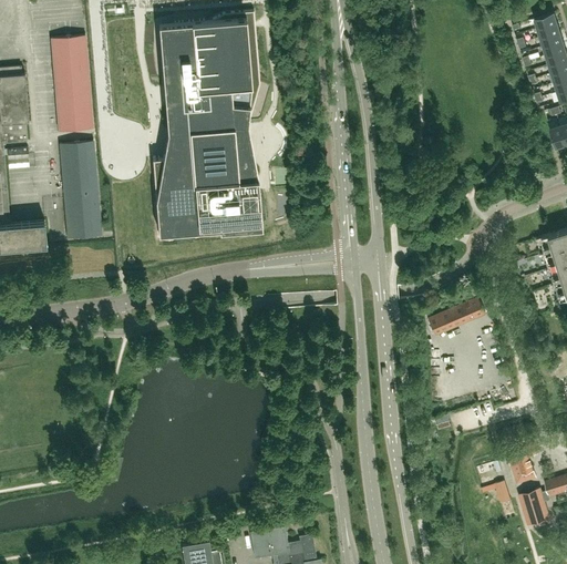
[(163,157),(153,159),(158,235),(158,238),(178,237),(209,231),(219,229),(260,226),(256,176),(248,125),(259,84),(254,11),(224,14),(213,20),(158,24),(167,132),(163,157)]
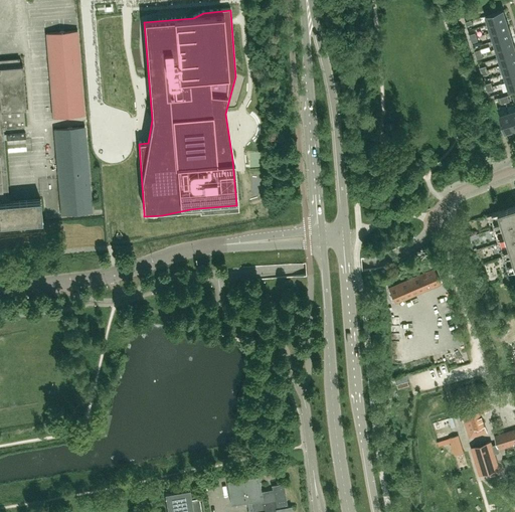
[(488,26),(506,21),(503,12),(485,18),(488,26)]
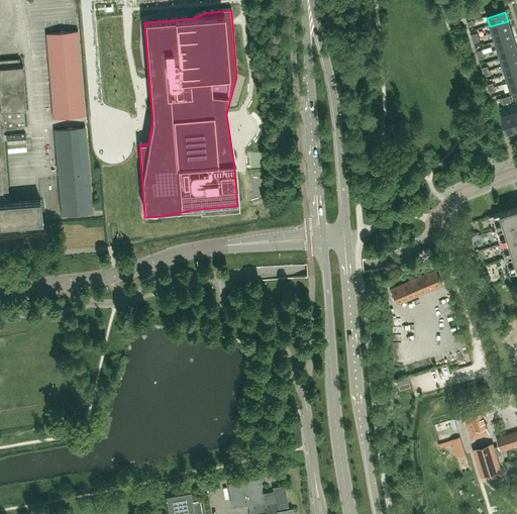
[(508,21),(490,26),(493,34),(510,29),(508,21)]
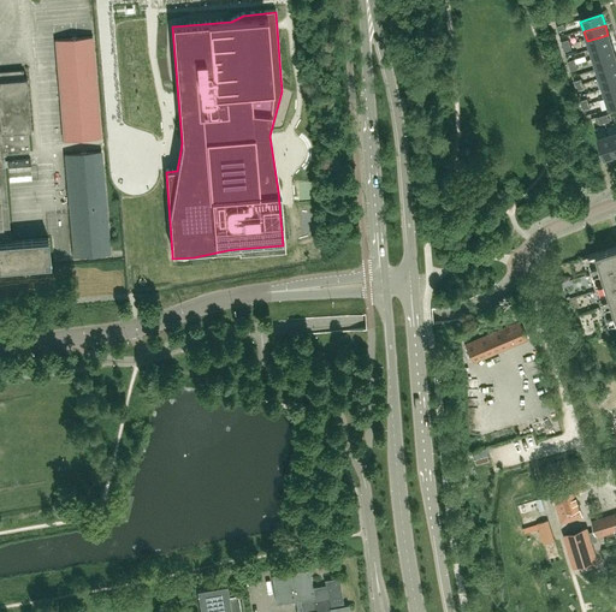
[(608,35),(587,41),(590,52),(611,45),(608,35)]
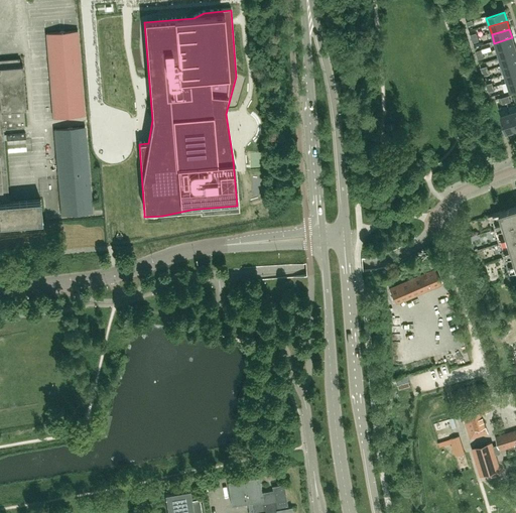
[(46,35),(52,120),(85,118),(78,33),(46,35)]
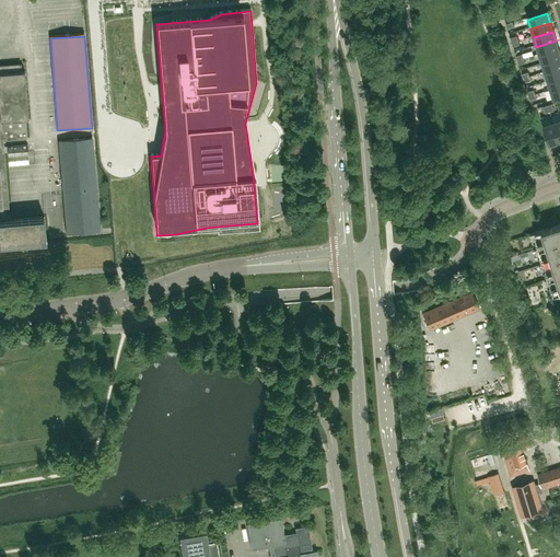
[(539,56),(559,49),(556,41),(536,47),(539,56)]
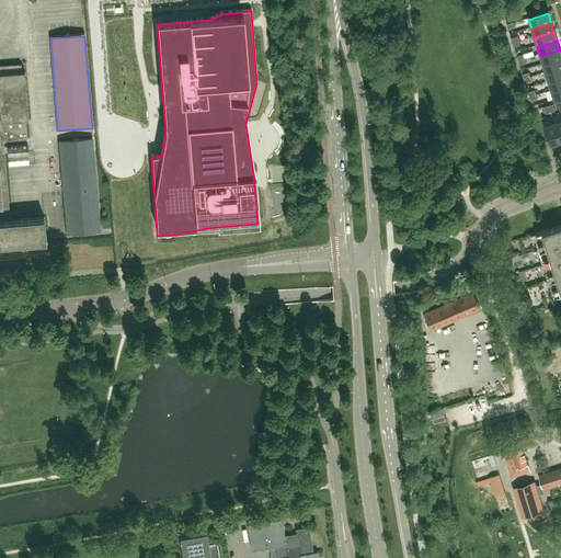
[(560,55),(560,49),(540,56),(544,65),(560,59),(560,55)]
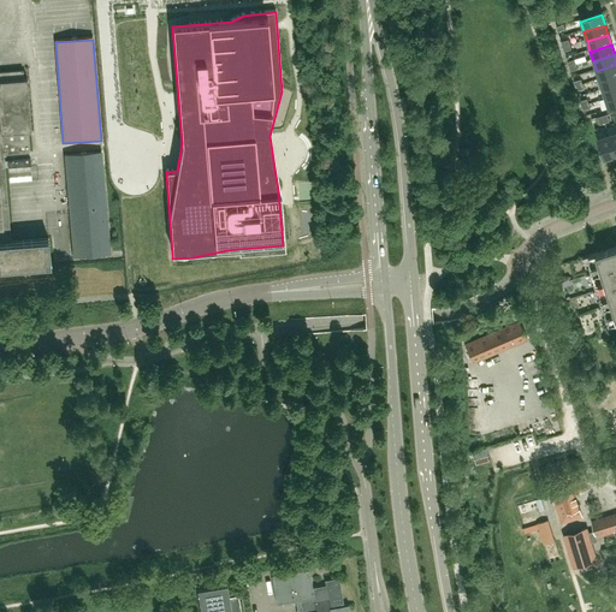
[(615,65),(597,71),(599,82),(615,76),(615,65)]
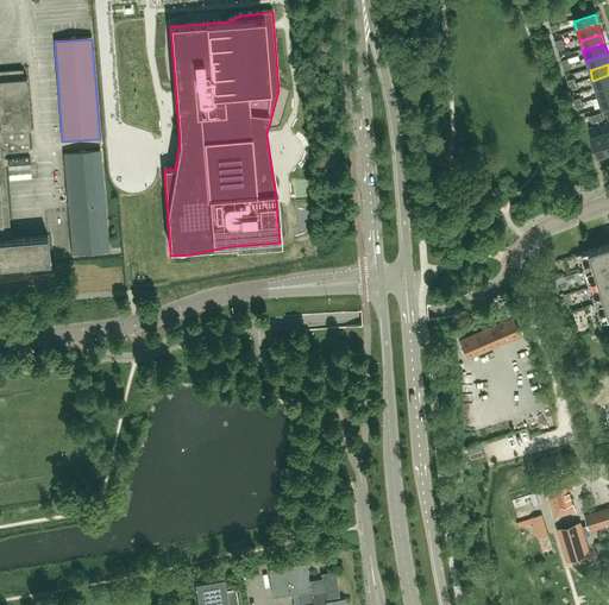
[(0,269),(50,265),(48,239),(11,243),(5,155),(30,152),(27,132),(31,132),(26,80),(24,80),(23,71),(0,73),(0,269)]
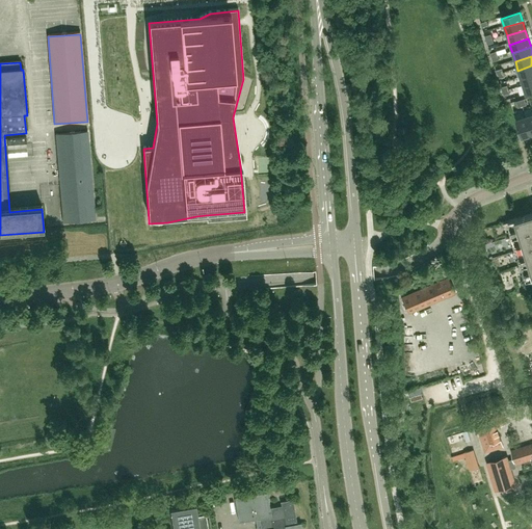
[(531,65),(517,71),(521,79),(531,75),(531,65)]
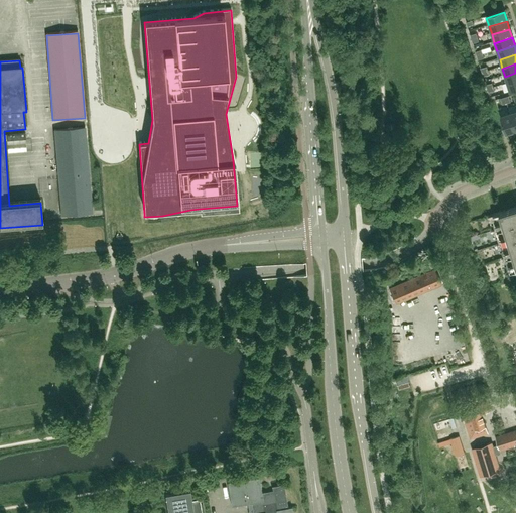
[(515,82),(515,73),(505,77),(507,85),(515,82)]
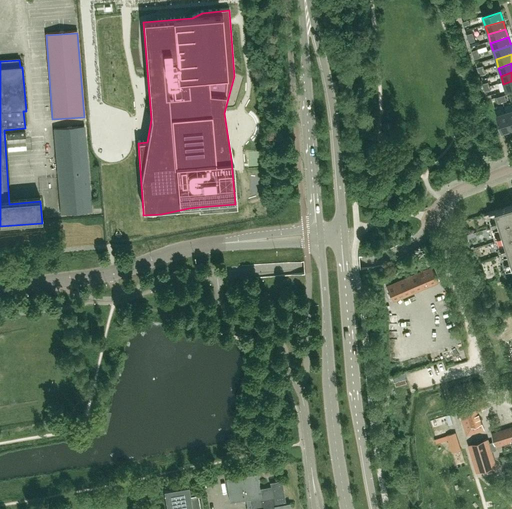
[(511,90),(511,81),(503,84),(506,92),(511,90)]
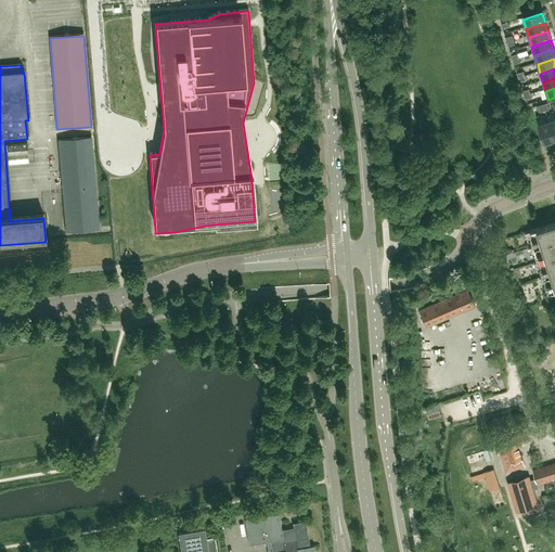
[(544,145),(554,143),(547,124),(538,127),(544,145)]
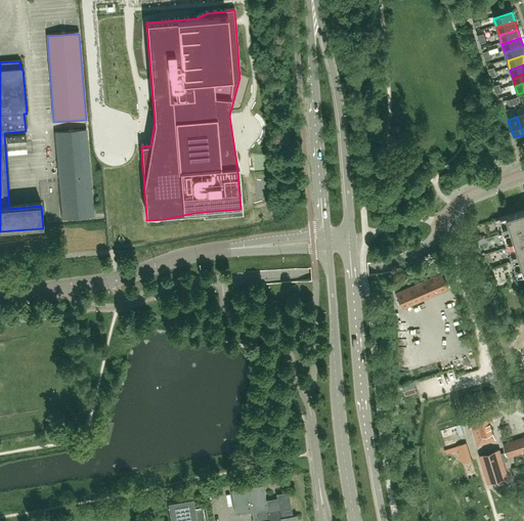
[(93,218),(86,132),(55,134),(62,220),(93,218)]
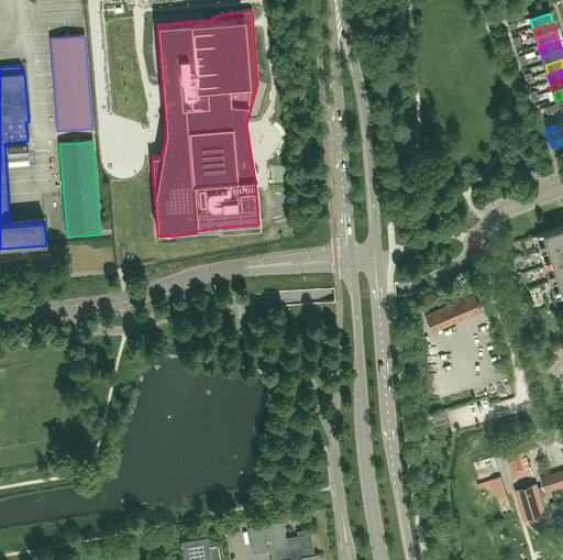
[(562,296),(562,228),(534,238),(554,299),(562,296)]
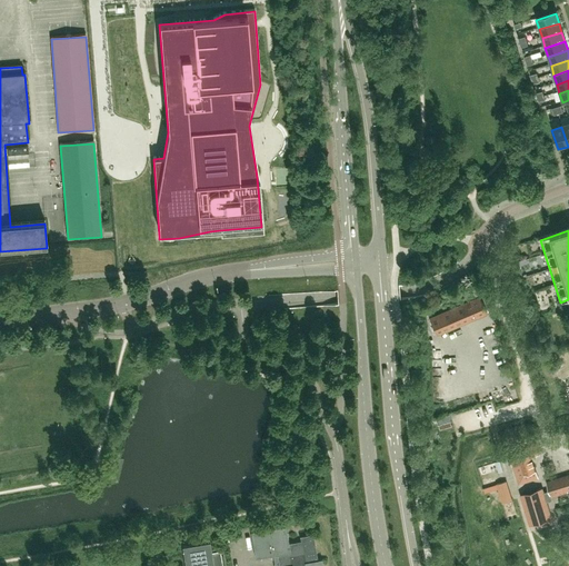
[(437,337),(487,316),(480,300),(430,321),(437,337)]
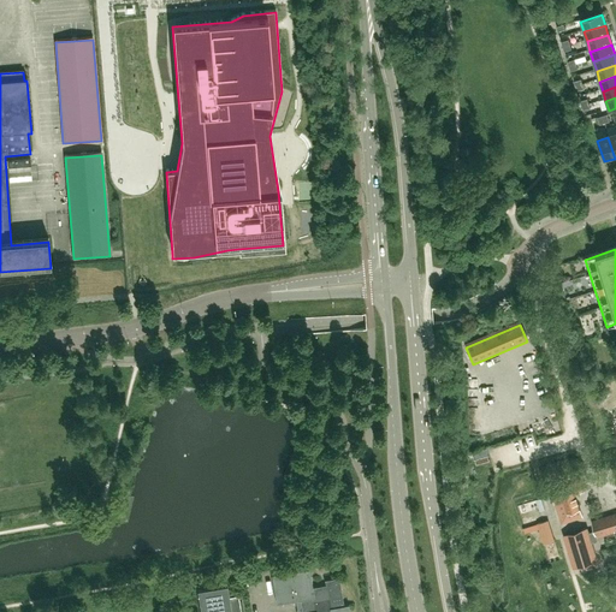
[(474,457),(475,468),(486,467),(486,456),(474,457)]
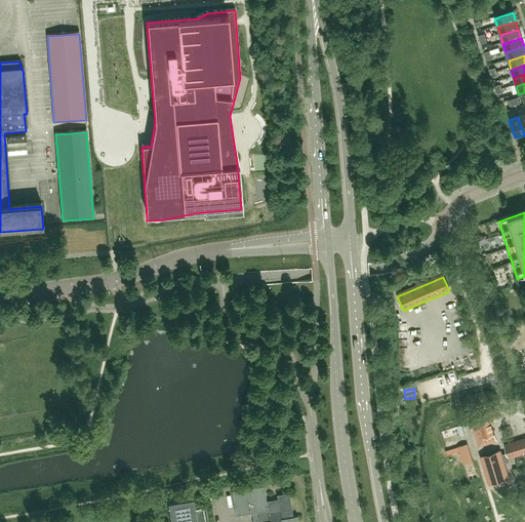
[(496,444),(490,425),(498,423),(494,411),(469,419),(478,450),(496,444)]
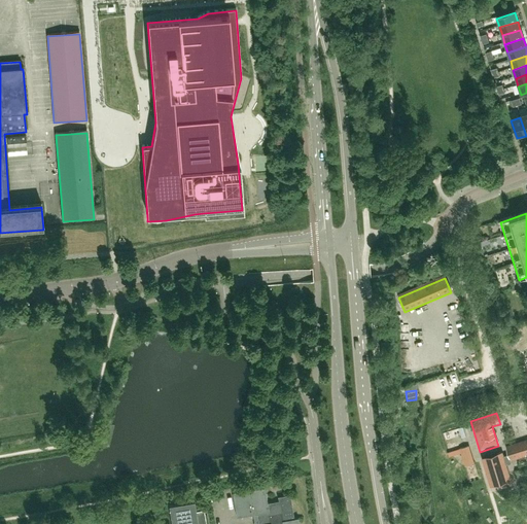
[(512,464),(511,462),(524,458),(523,457),(526,456),(526,442),(506,449),(508,456),(503,458),(501,454),(482,460),(487,476),(490,475),(494,487),(506,484),(503,470),(506,469),(505,466),(512,464)]
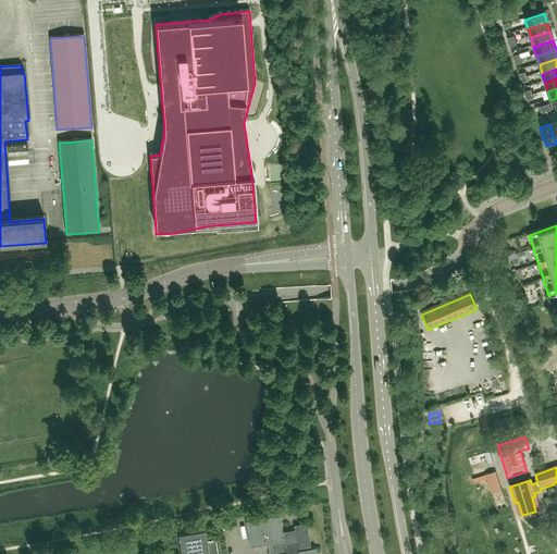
[(494,474),(486,477),(492,495),(499,492),(494,474)]
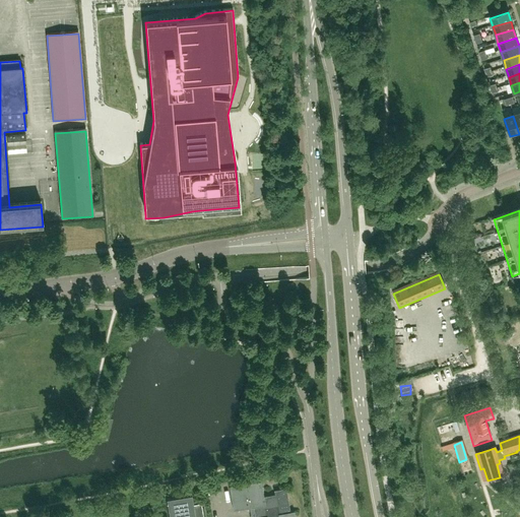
[(289,515),(286,496),(286,492),(286,491),(273,493),(273,494),(266,495),(267,499),(264,499),(261,485),(230,490),(234,514),(250,511),(251,516),(295,516),(295,513),(294,513),(294,514),(289,515)]
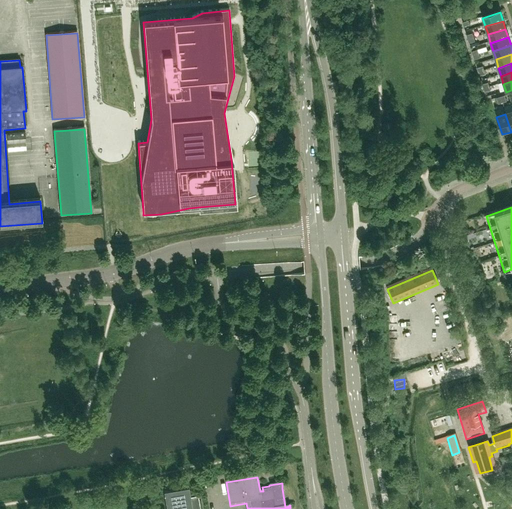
[(200,508),(199,504),(198,500),(198,498),(190,500),(189,488),(164,492),(167,508),(200,508)]
